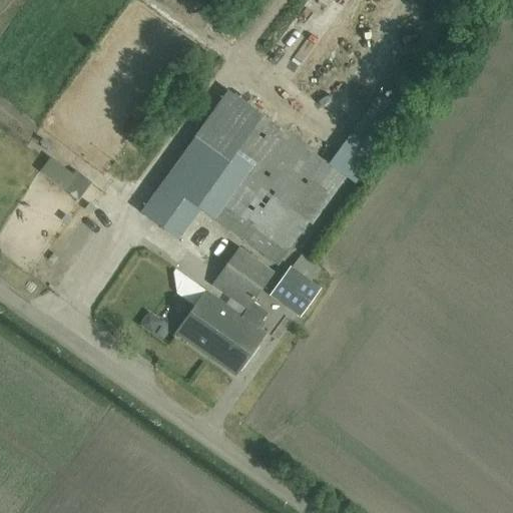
[(345,176),(226,91),(139,212),(177,240),(199,210),(277,266),(309,221),(312,223),(345,176)]
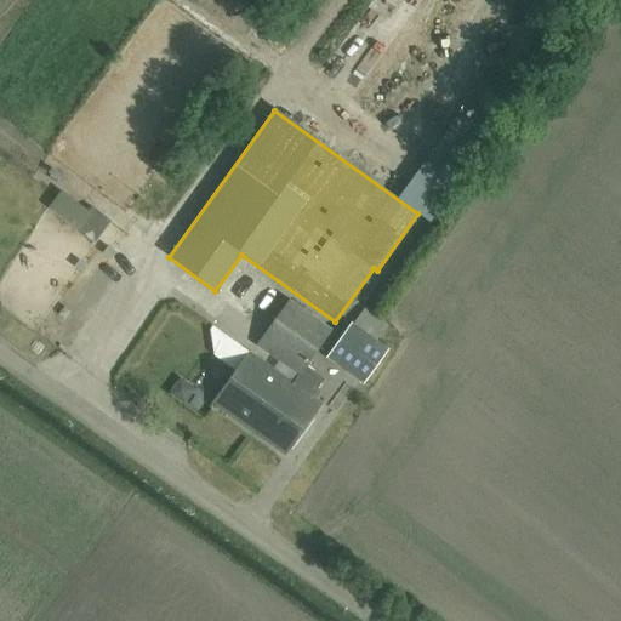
[(55,208),(100,243),(113,226),(68,191),(55,208)]
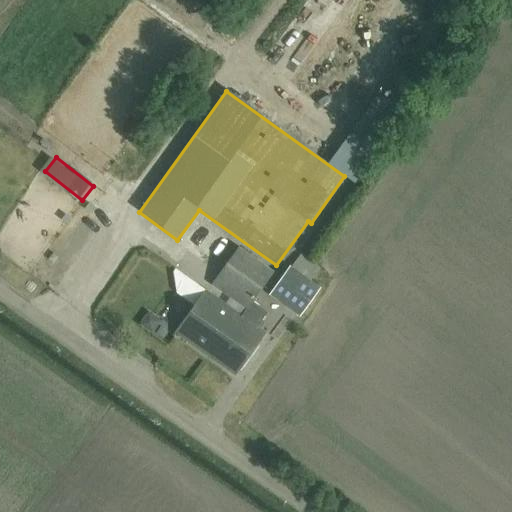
[(270,272),(237,248),(211,285),(244,308),(246,310),(240,317),(204,291),(174,334),(234,376),(264,334),(255,327),(264,313),(248,302),(270,272)]
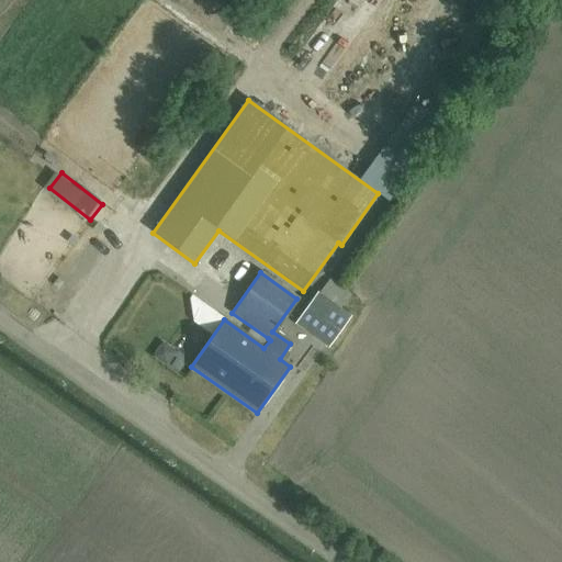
[(349,294),(329,280),(296,325),(328,348),(351,317),(339,308),(349,294)]
